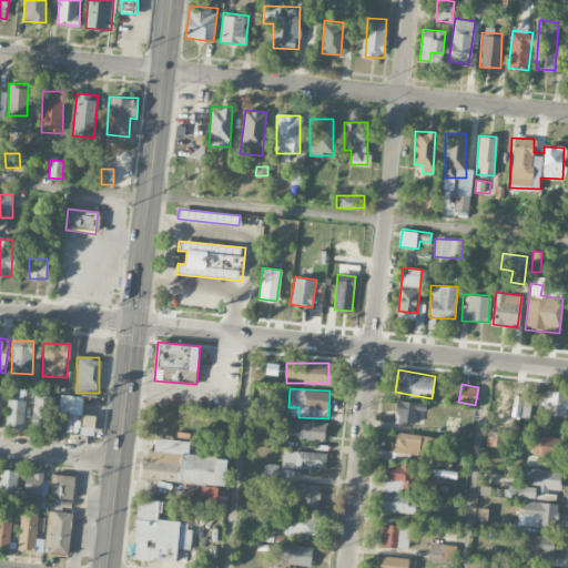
[(529,417),(529,391),(515,391),(515,417),(529,417)]
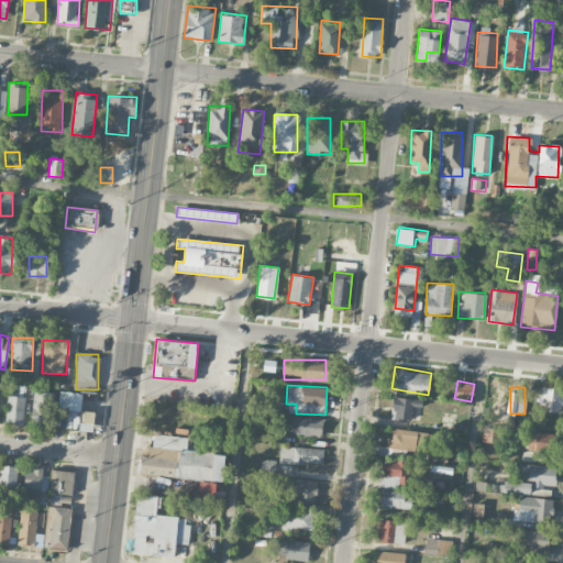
[(562,387),(540,387),(540,411),(562,411),(562,387)]
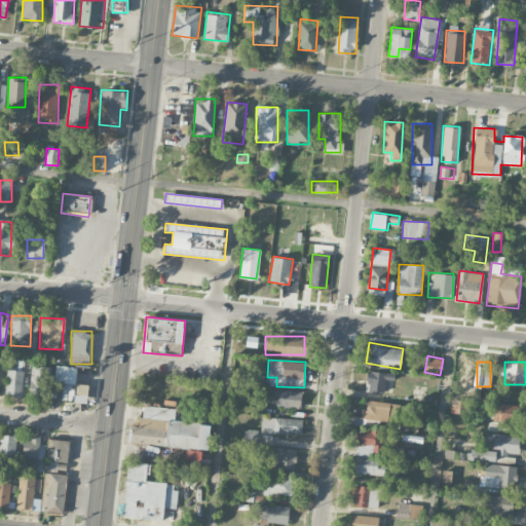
[(42,366),(31,366),(31,392),(42,392),(42,366)]
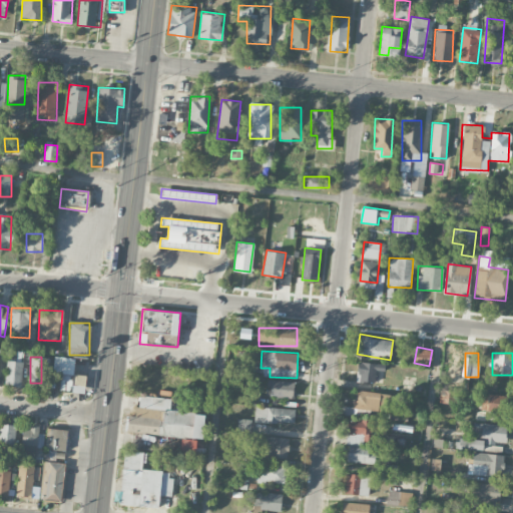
[(73,374),(75,359),(57,357),(54,389),(72,391),(72,384),(85,386),(86,375),(73,374)]
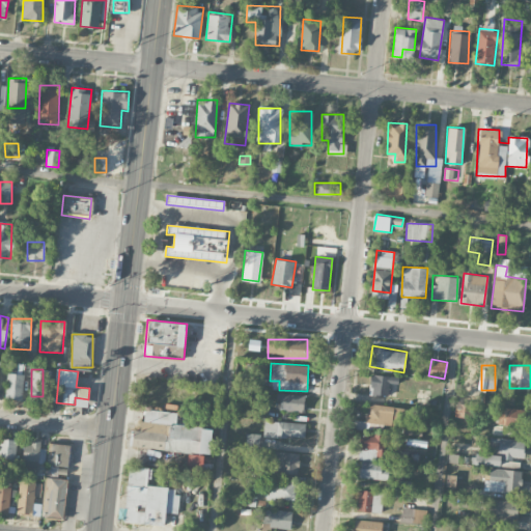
[(8,400),(23,400),(23,372),(8,372),(8,400)]
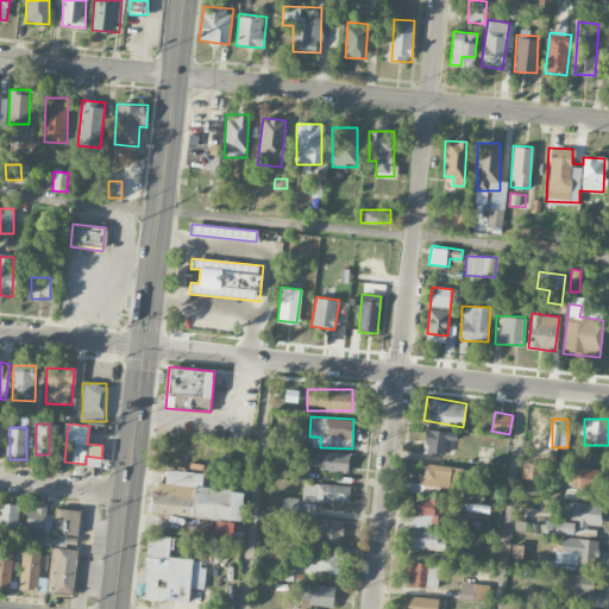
[(456,444),(457,432),(425,429),(424,452),(445,454),(445,443),(456,444)]
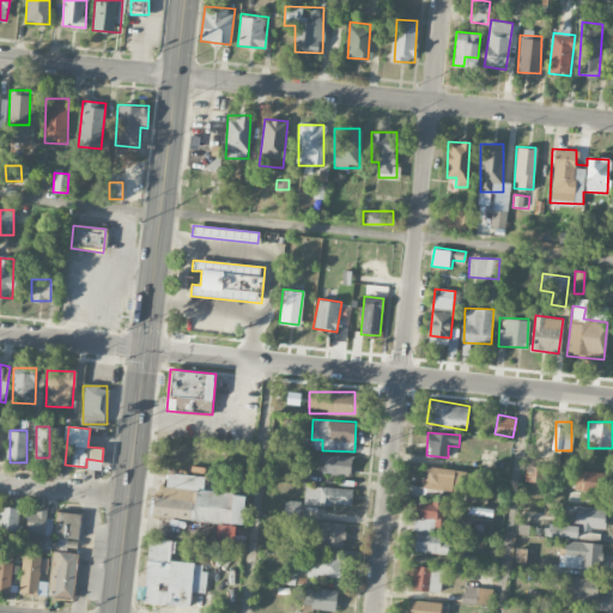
[(165,463),(188,463),(189,436),(165,435),(165,463)]
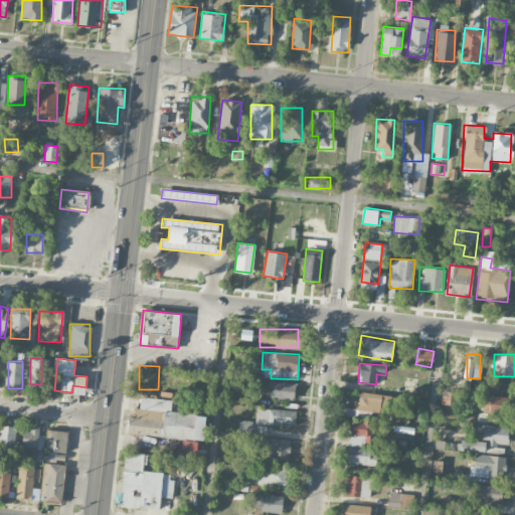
[(296,383),(269,381),(268,397),(295,399),(296,383)]
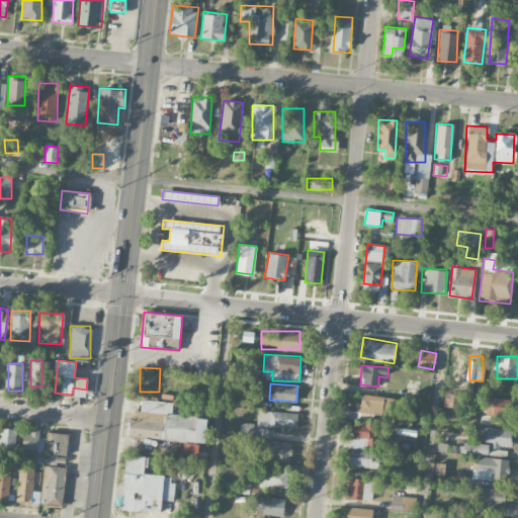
[(355,418),(385,419),(386,396),(356,395),(355,418)]
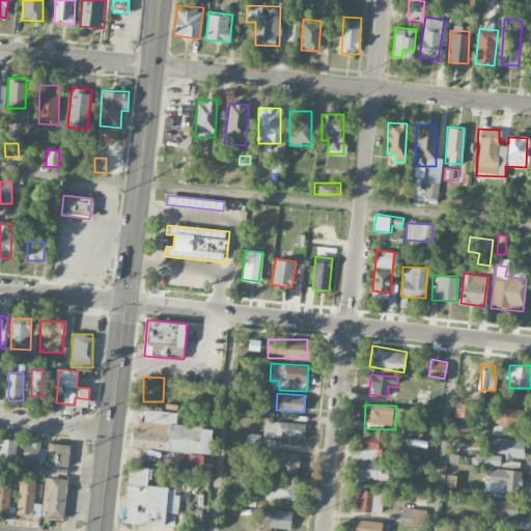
[(208,454),(211,426),(176,424),(176,412),(143,409),(142,430),(131,429),(130,448),(208,454)]
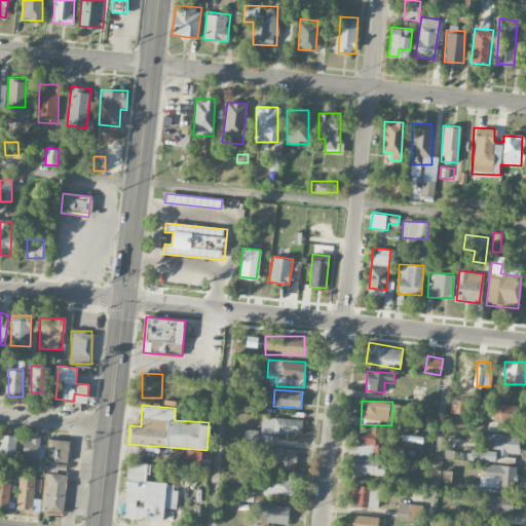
[(493,420),(517,420),(517,406),(493,406),(493,420)]
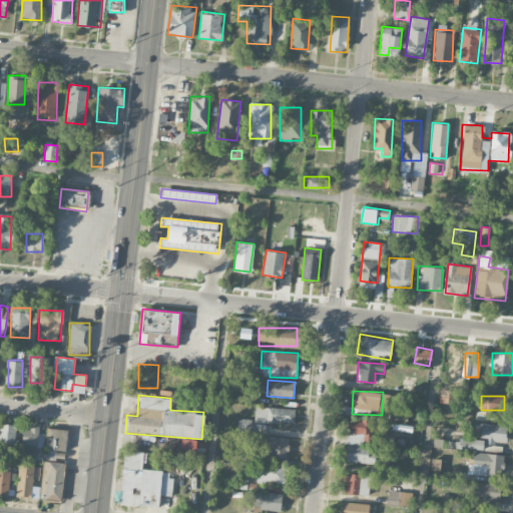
[(295,423),(295,408),(254,407),(253,422),(295,423)]
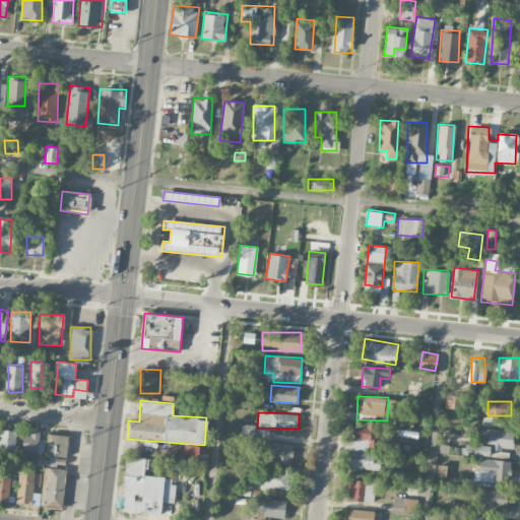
[(380,468),(380,453),(374,453),(373,426),(351,427),(352,469),(380,468)]
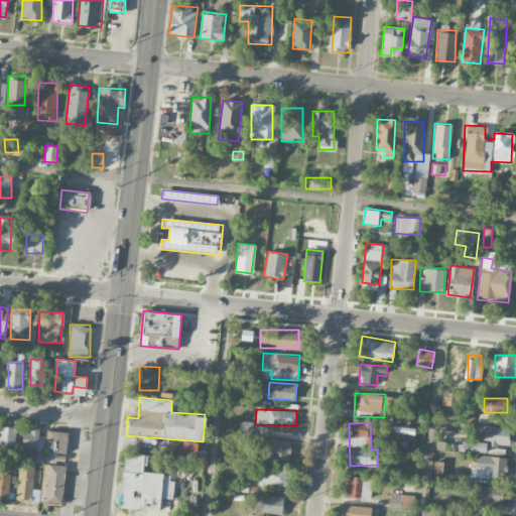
[(509,446),(509,425),(475,425),(475,453),(498,453),(498,446),(509,446)]
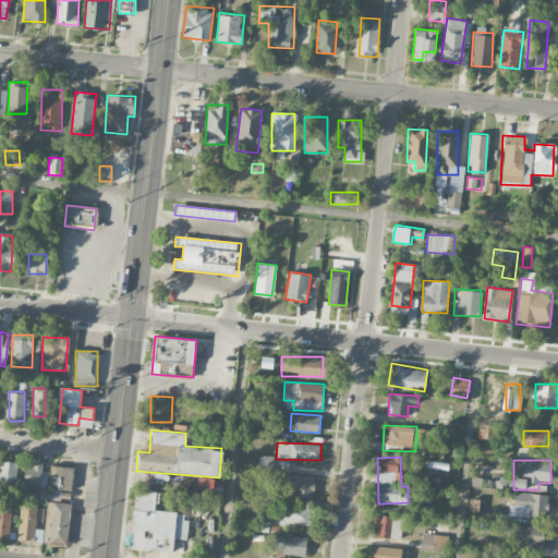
[(0,483),(16,483),(17,461),(0,461),(0,483)]
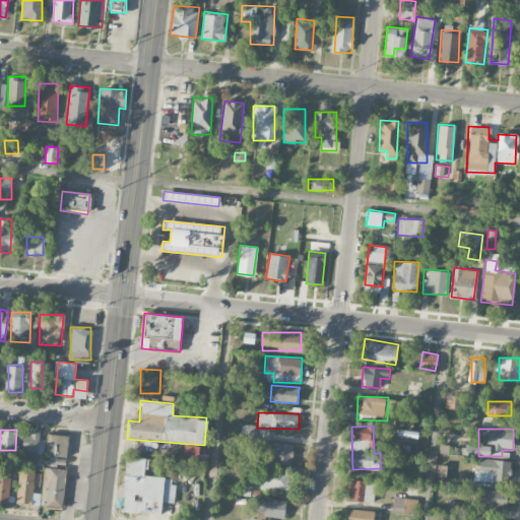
[(22,457),(42,458),(44,433),(24,432),(22,457)]
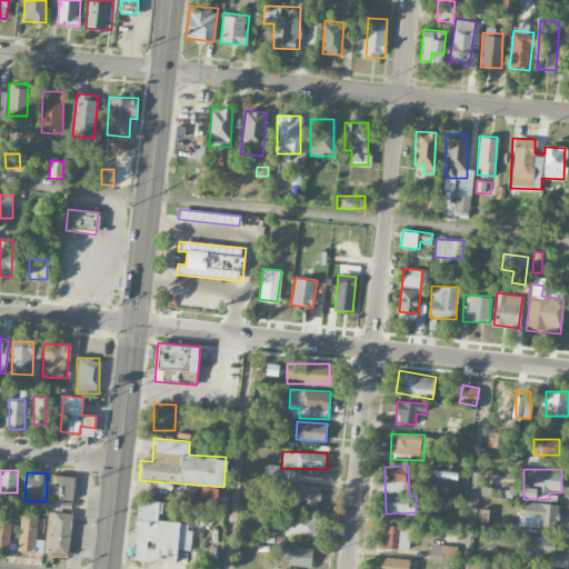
[(51,499),(73,501),(77,477),(53,473),(51,499)]
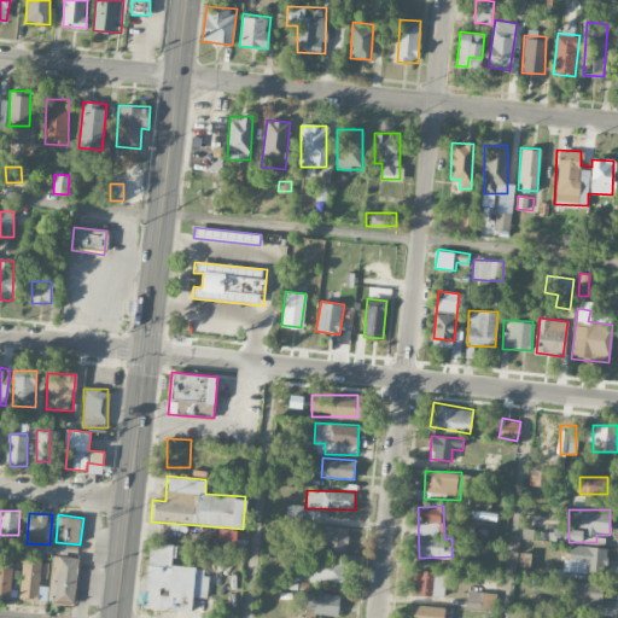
[(348,528),(321,525),(319,549),(345,552),(348,528)]
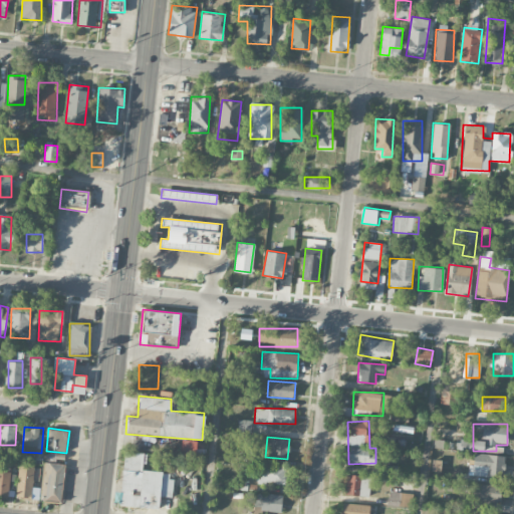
[(160,509),(161,497),(172,498),(174,471),(144,470),(145,454),(123,453),(119,506),(160,509)]
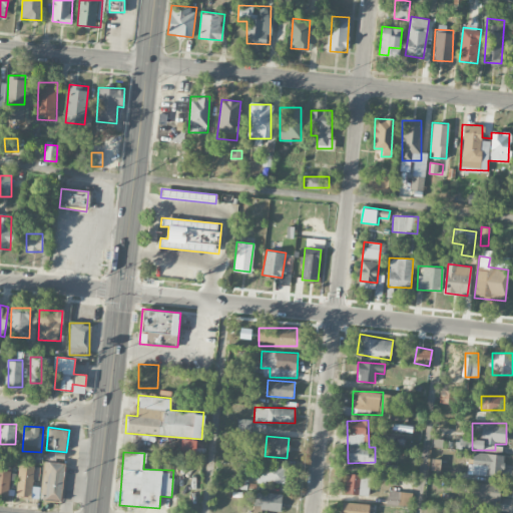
[(503,453),(469,453),(469,474),(503,474),(503,453)]
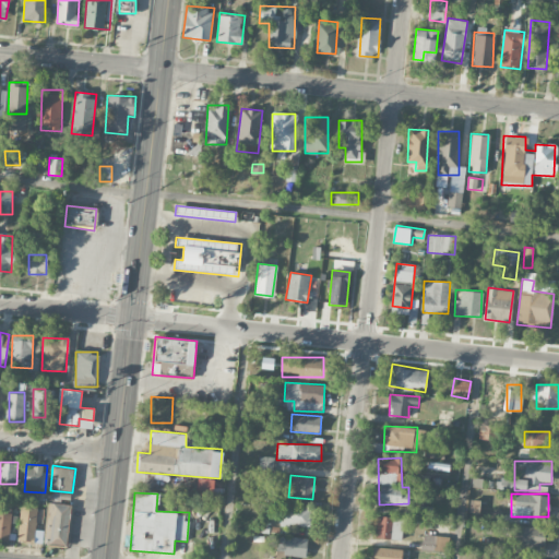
[(69,503),(51,503),(51,545),(69,545),(69,503)]
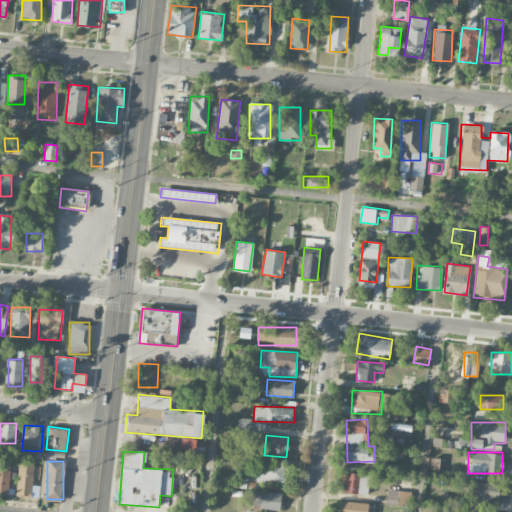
[(396,464),(383,463),(382,474),(395,476),(396,464)]
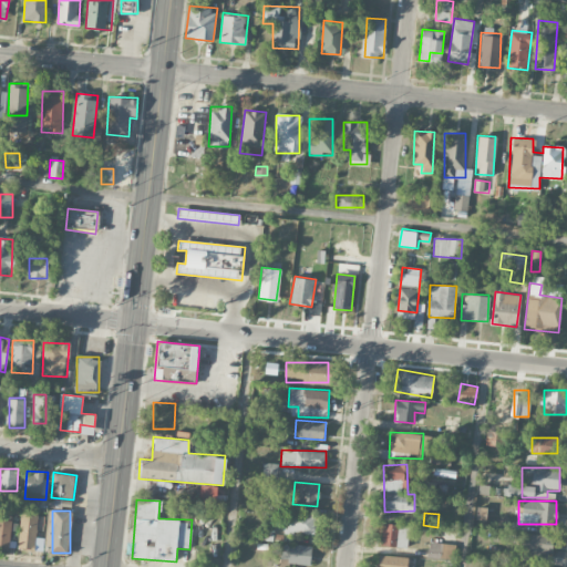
[(315,515),(286,514),(285,533),(313,534),(315,515)]
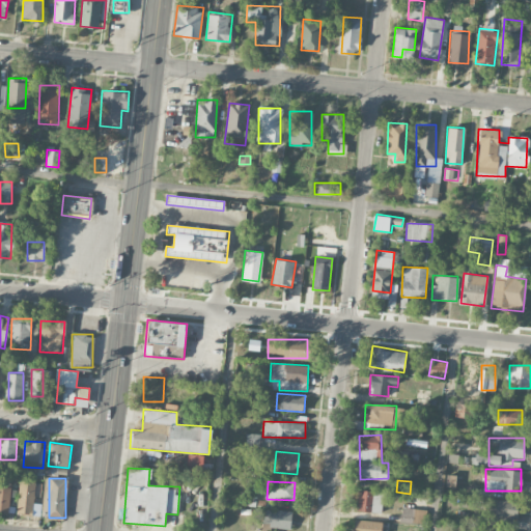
[(19,514),(34,514),(34,482),(19,482),(19,514)]
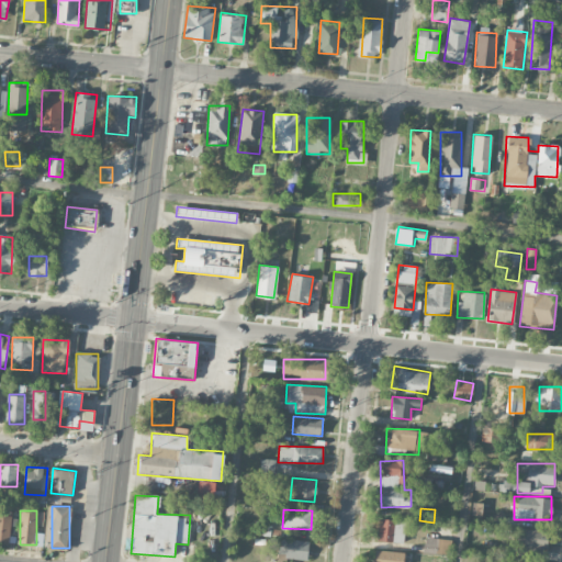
[(12,516),(0,514),(0,542),(9,543),(12,516)]
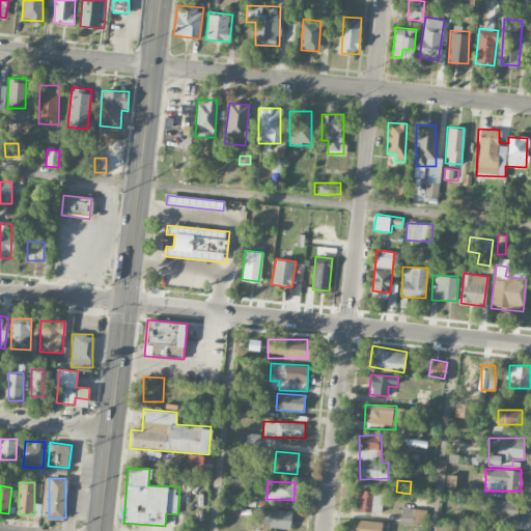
[(353,509),(382,513),(384,493),(356,490),(353,509)]
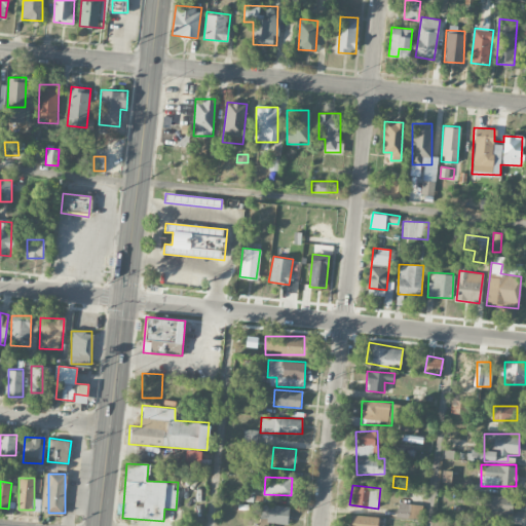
[(513,494),(483,494),(483,513),(513,513),(513,494)]
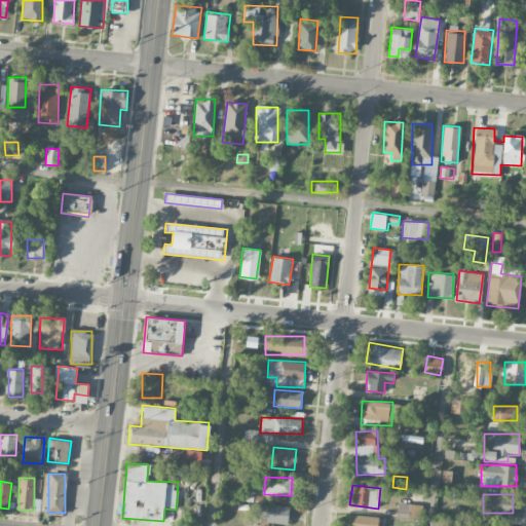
[(422,518),(422,504),(398,503),(397,517),(422,518)]
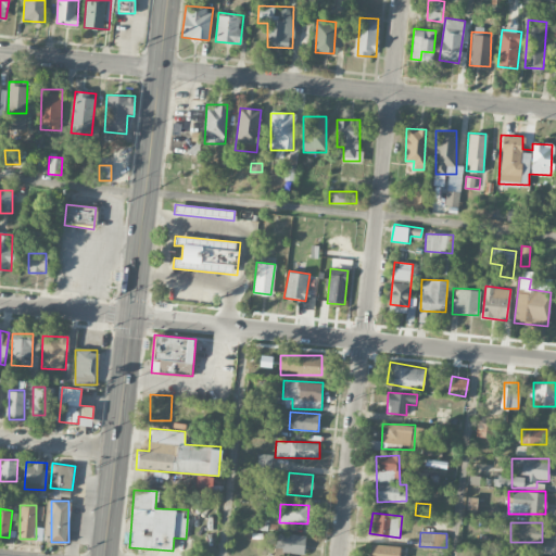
[(305,553),(305,534),(279,534),(279,553),(305,553)]
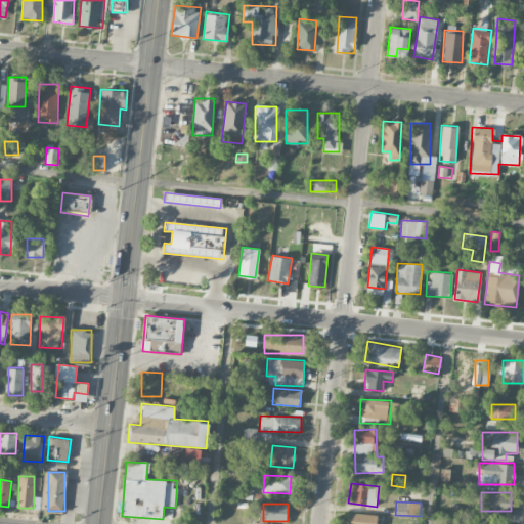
[(378,523),(379,516),(349,511),(347,523),(378,523)]
